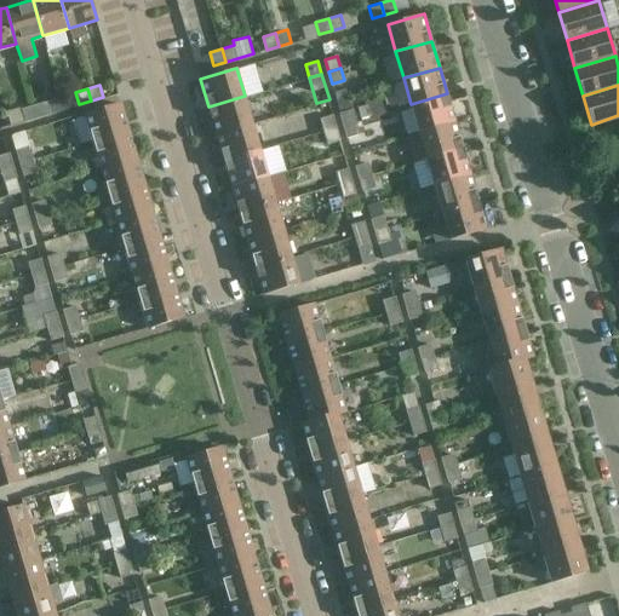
[(411,104),(419,131),(456,120),(447,93),(411,104)]
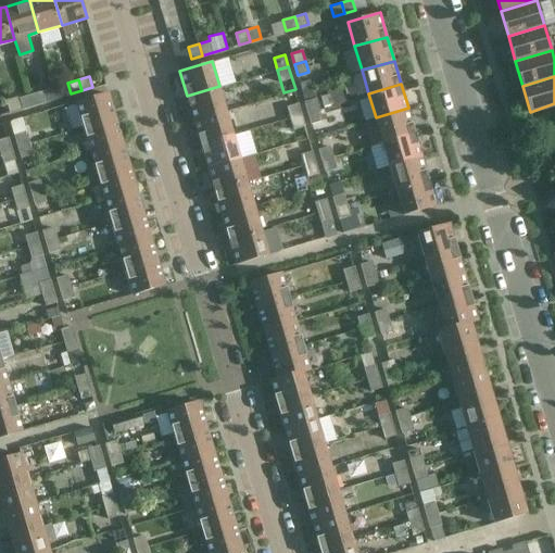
[(193,120),(226,110),(219,86),(187,96),(193,120)]
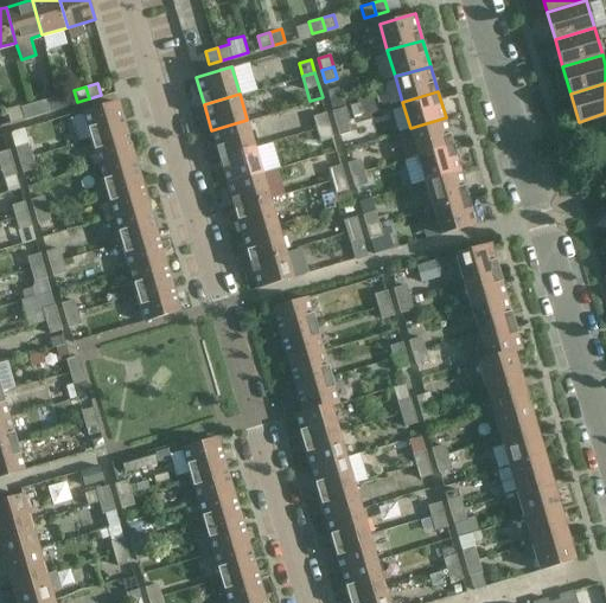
[(323,97),(310,101),(318,127),(330,123),(323,97)]
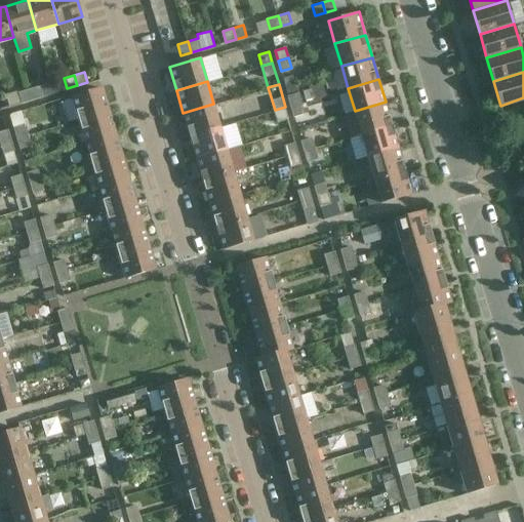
[(40,85),(29,88),(32,98),(43,95),(40,85)]
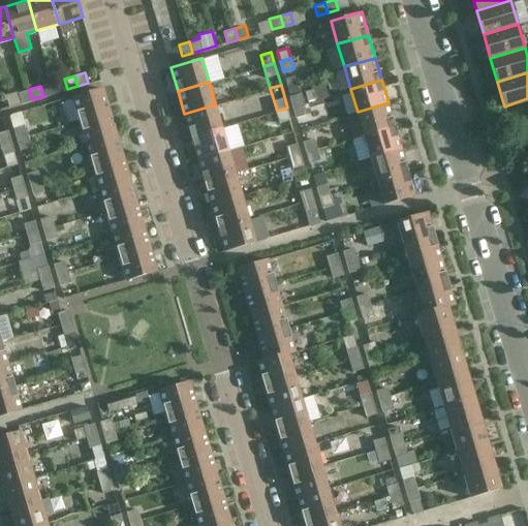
[(72,96),(80,120),(111,111),(103,87),(72,96)]
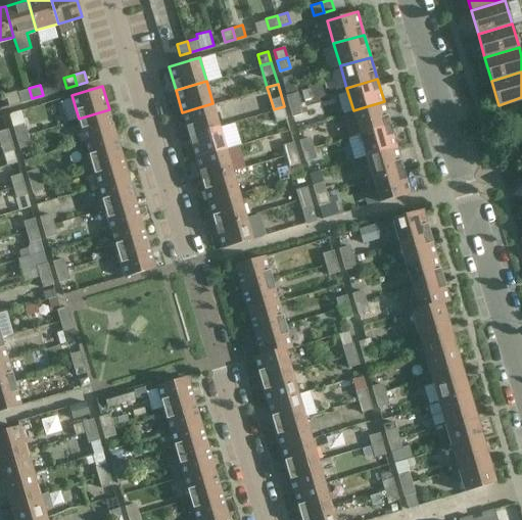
[(18,91),(21,101),(32,98),(29,88),(18,91)]
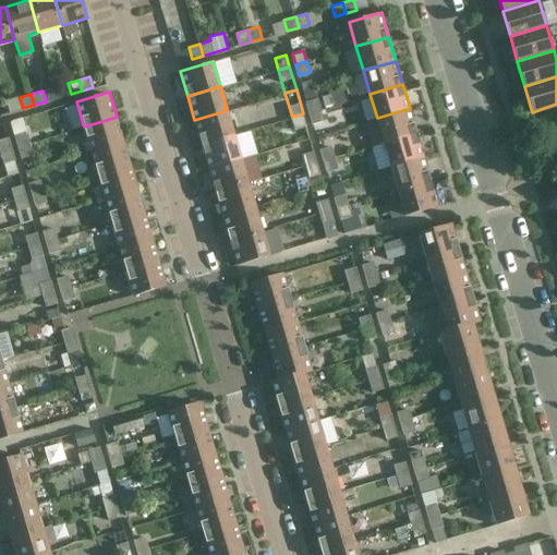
[(310,112),(321,109),(317,97),(306,100),(310,112)]
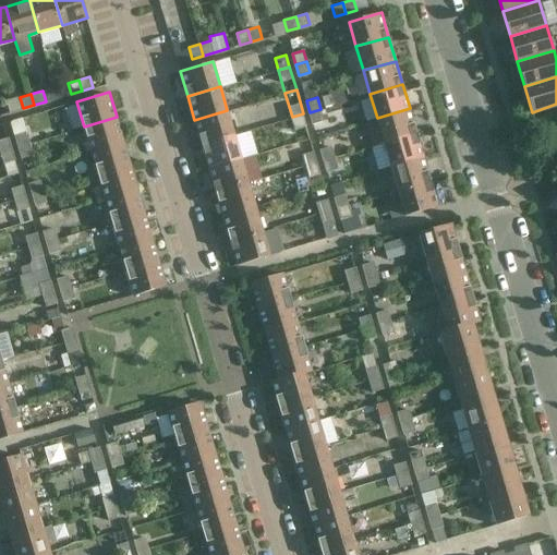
[(377,118),(384,142),(416,132),(410,108),(377,118)]
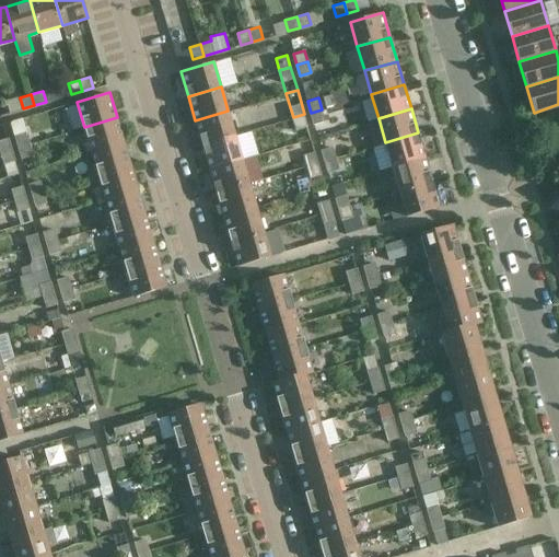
[(322,109),(311,113),(314,124),(325,120),(322,109)]
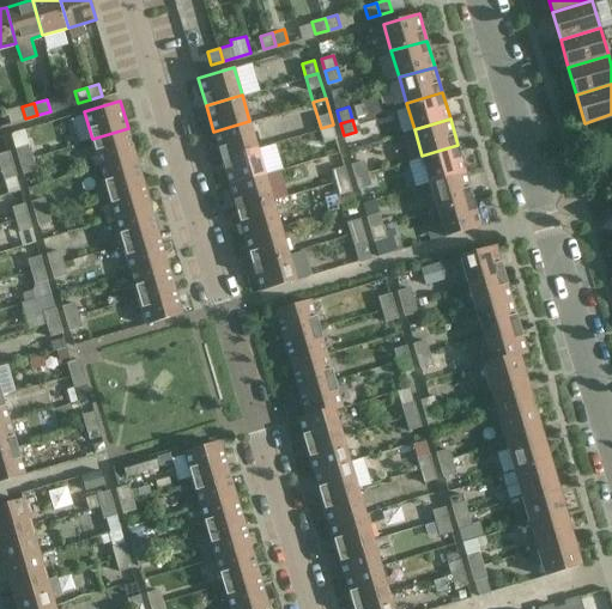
[(222,158),(258,147),(249,121),(213,132),(222,158)]
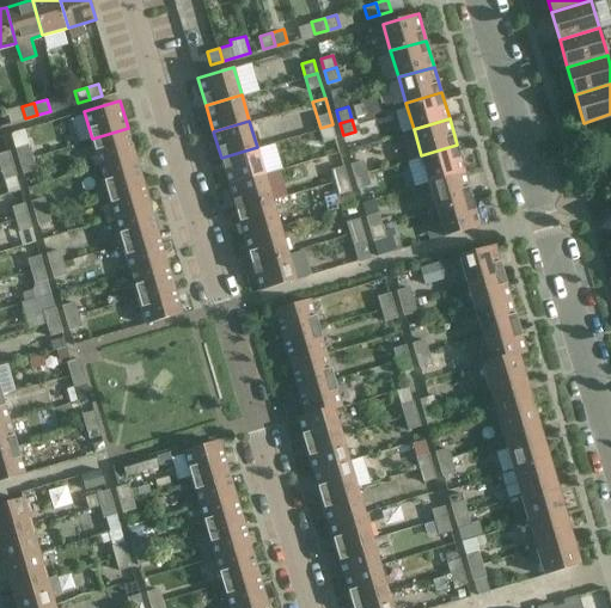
[(333,124),(321,128),(324,140),(336,136),(333,124)]
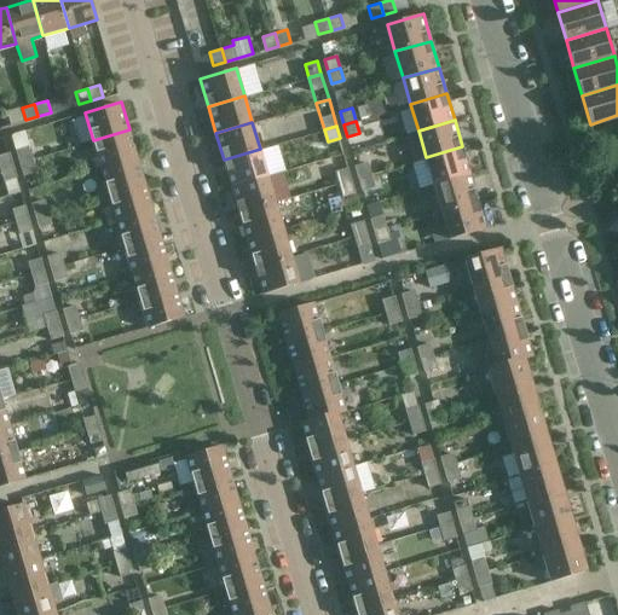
[(130,129),(93,140),(100,167),(137,156),(130,129)]
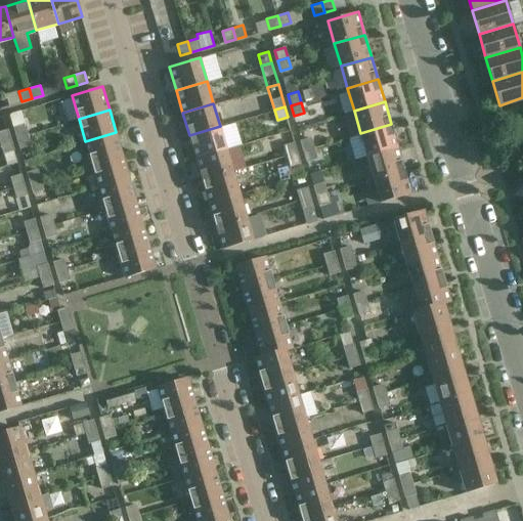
[(14,126),(17,137),(28,134),(25,123),(14,126)]
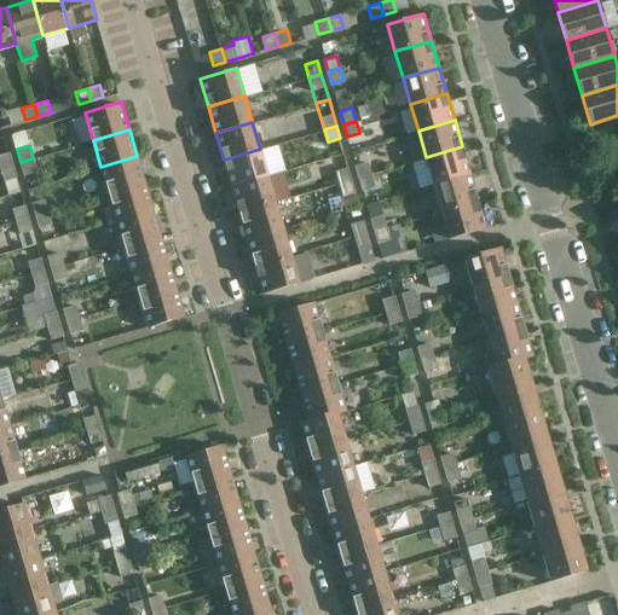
[(434,184),(469,173),(462,146),(426,157),(434,184)]
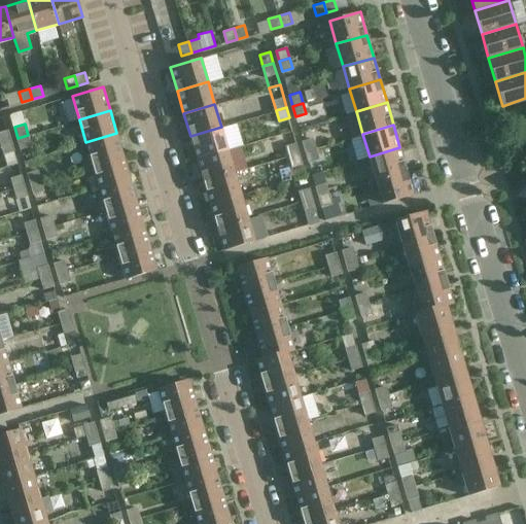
[(197,158),(228,149),(221,127),(190,136),(197,158)]
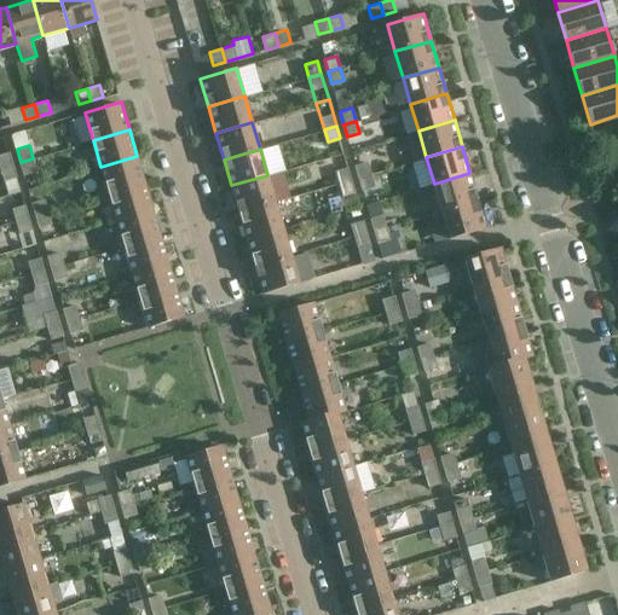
[(13,163),(10,151),(0,154),(0,163),(1,167),(13,163)]
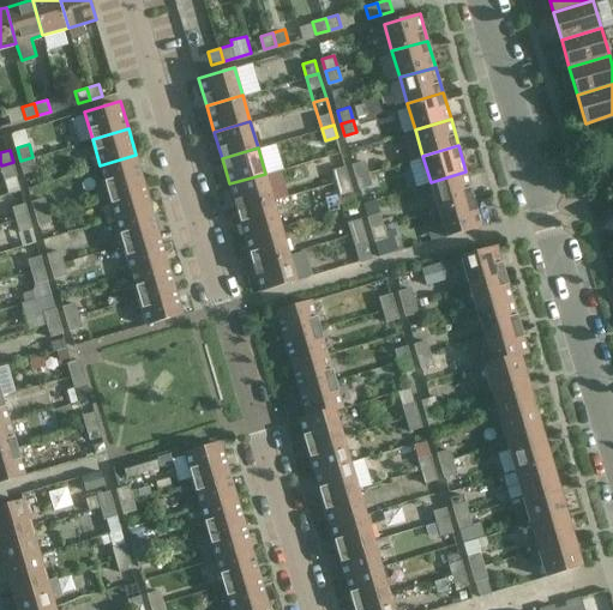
[(100,165),(108,191),(144,181),(136,155),(100,165)]
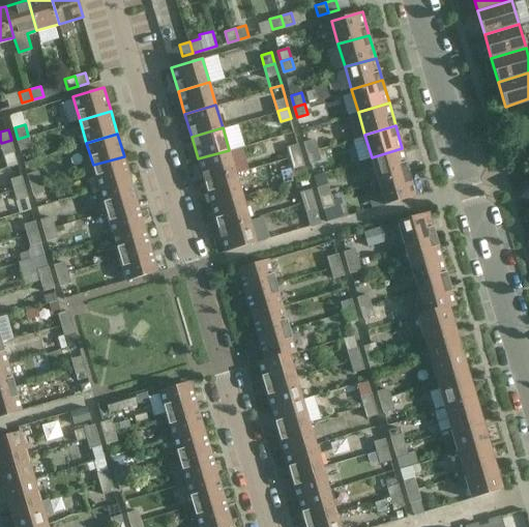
[(31,146),(28,136),(18,139),(21,149),(31,146)]
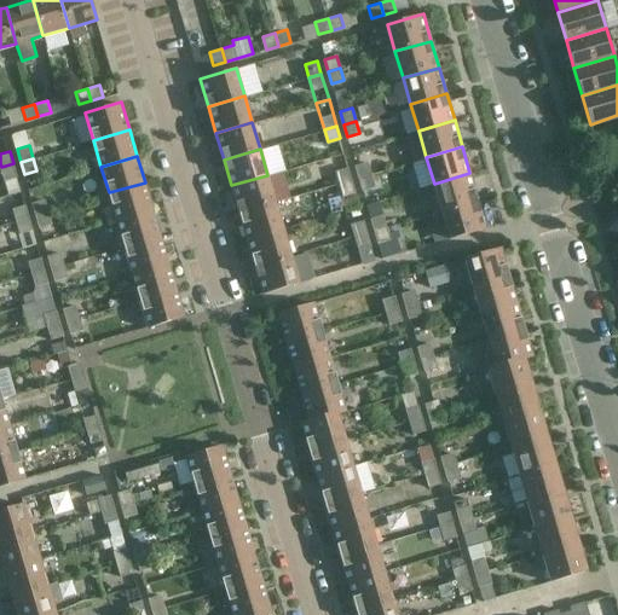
[(368,161),(356,164),(359,177),(371,173),(368,161)]
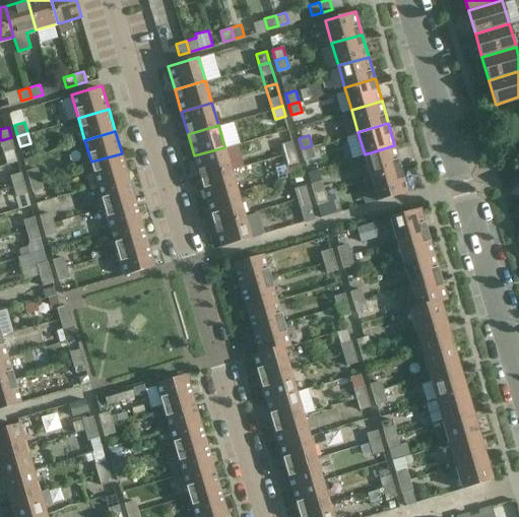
[(11,137),(1,140),(4,150),(14,147),(11,137)]
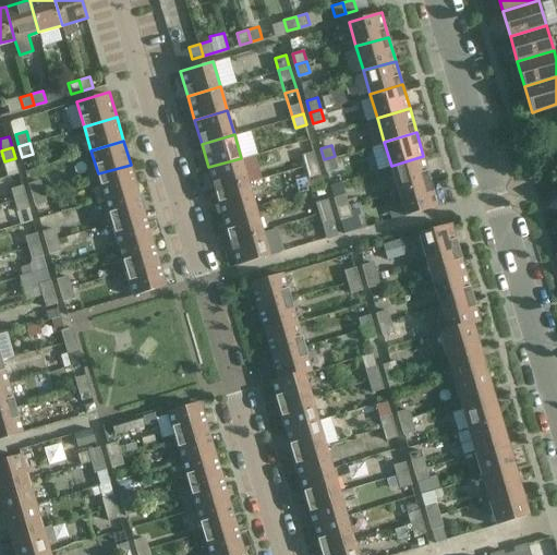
[(314,151),(303,154),(306,165),(317,161),(314,151)]
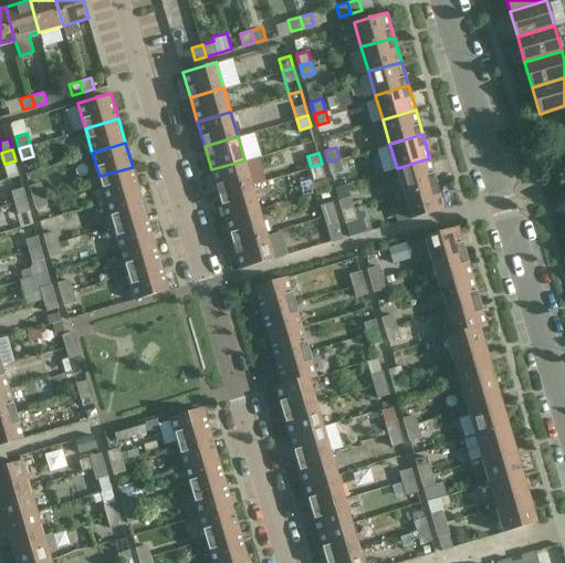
[(219,194),(251,185),(264,180),(257,156),(244,160),(211,169),(219,194)]
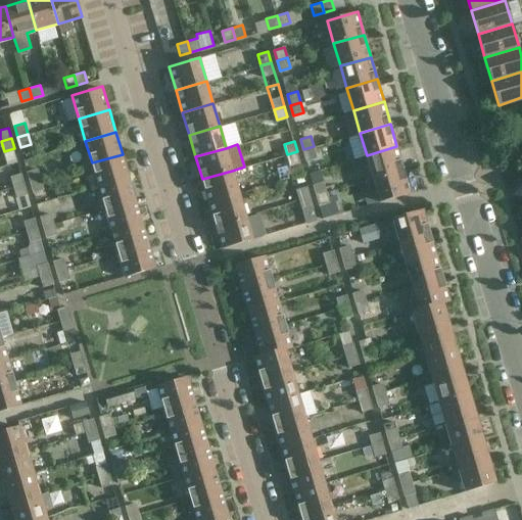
[(314,146),(303,149),(306,159),(317,156),(314,146)]
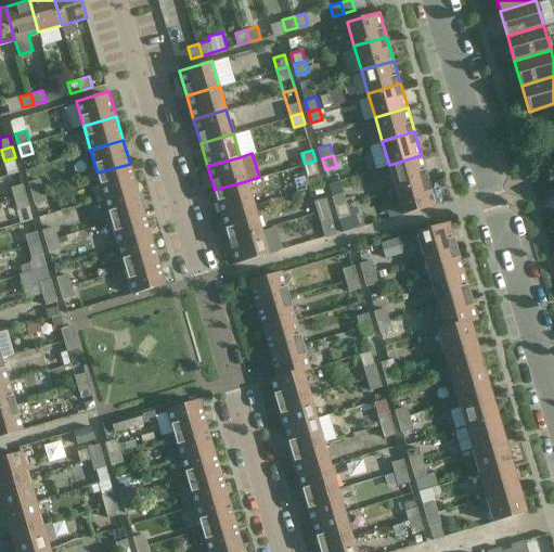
[(389,165),(396,189),(428,179),(421,155),(389,165)]
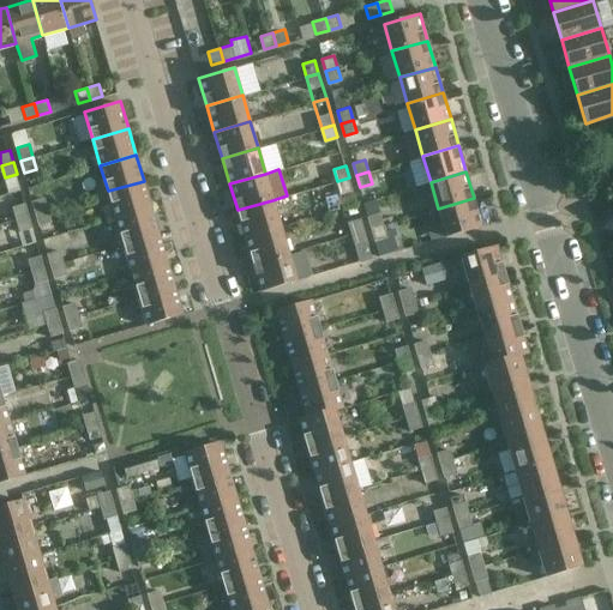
[(349,177),(337,181),(341,193),(353,189),(349,177)]
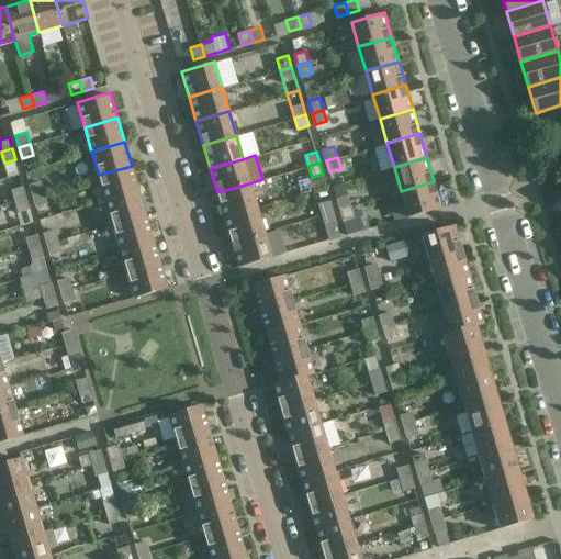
[(132,166),(99,175),(105,199),(138,190),(132,166)]
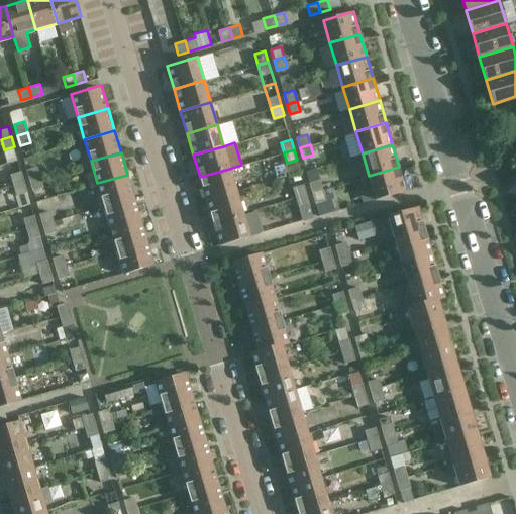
[(23,158),(29,179),(40,176),(33,153),(23,158)]
